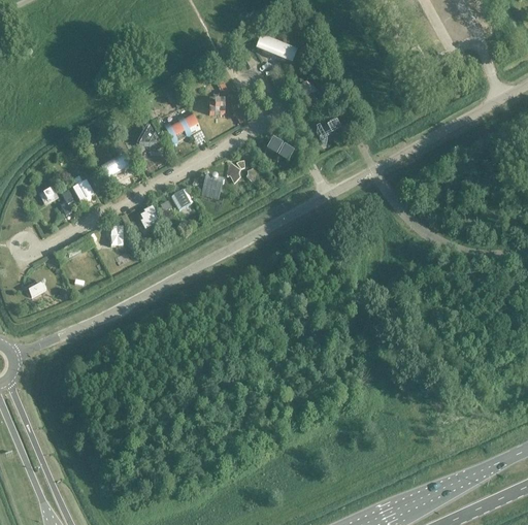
[(257,50),(270,56),(290,63),(295,51),(275,42),(262,37),(257,50)]
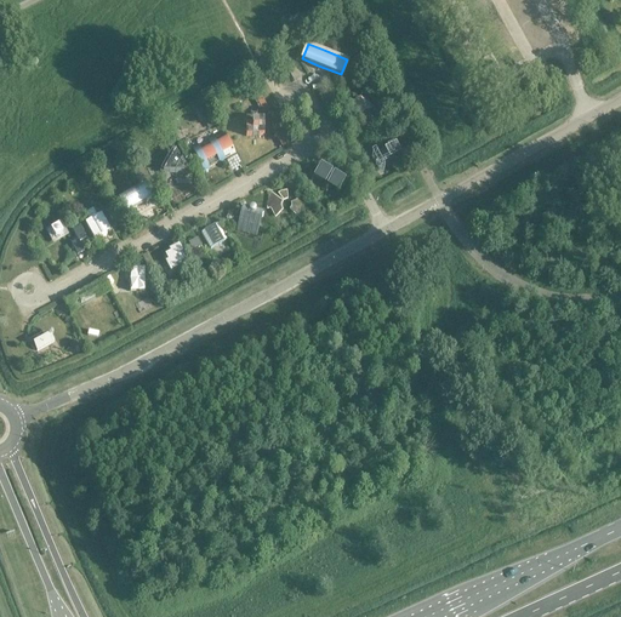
[(261,95),(256,97),(263,110),(268,107),(261,95)]
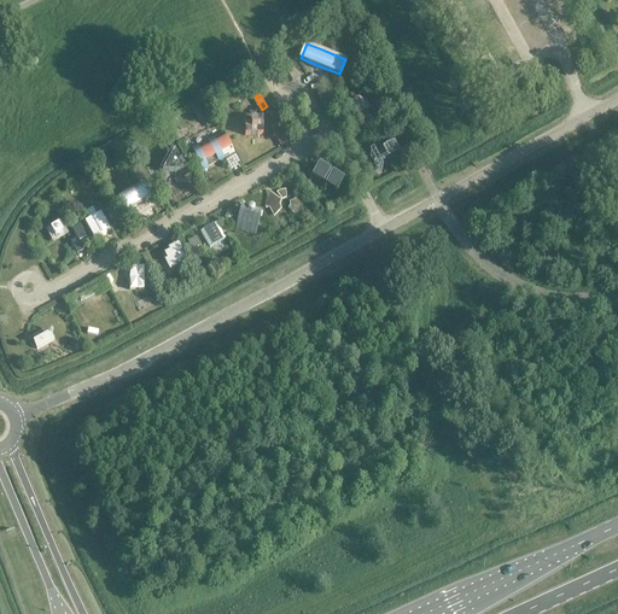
[(359,97),(353,100),(354,116),(371,106),(359,97)]
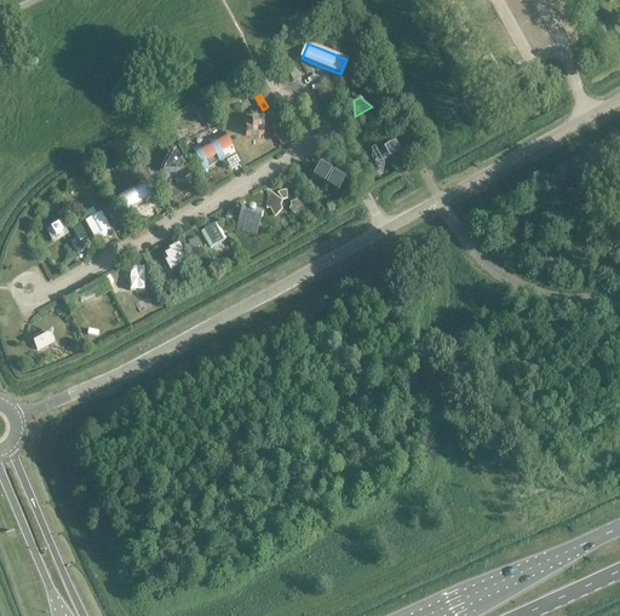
[(205,101),(197,105),(208,126),(208,125),(217,121),(205,101)]
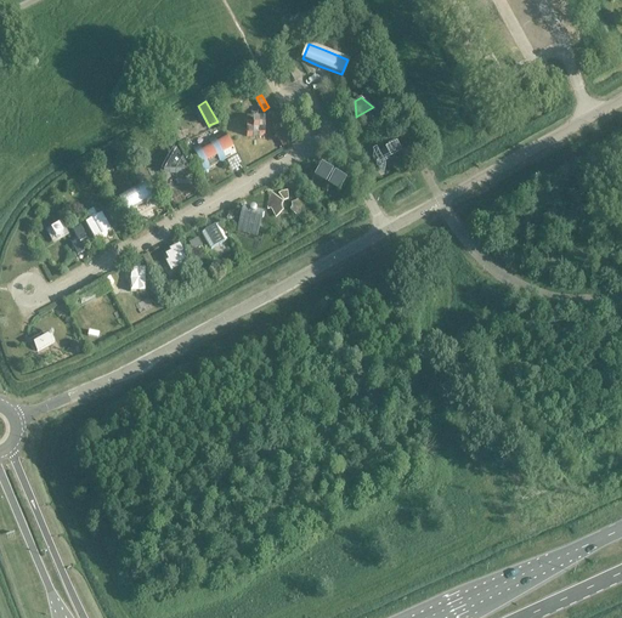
[(371,120),(378,118),(373,109),(367,113),(371,120)]
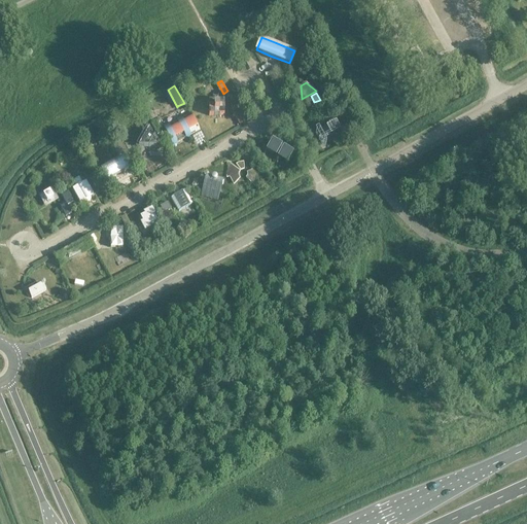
[(209,113),(224,112),(223,98),(208,99),(209,113)]
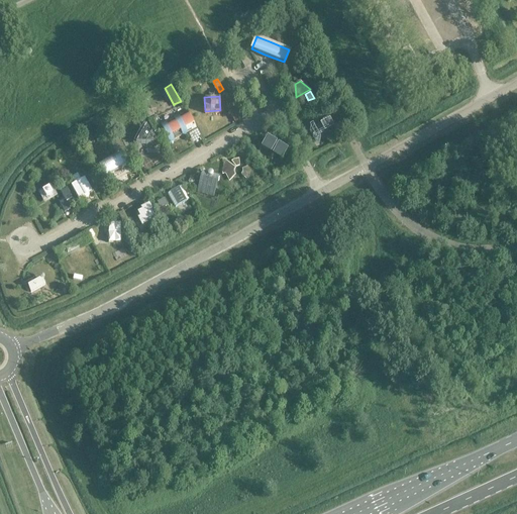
[(228,109),(234,120),(238,117),(232,107),(228,109)]
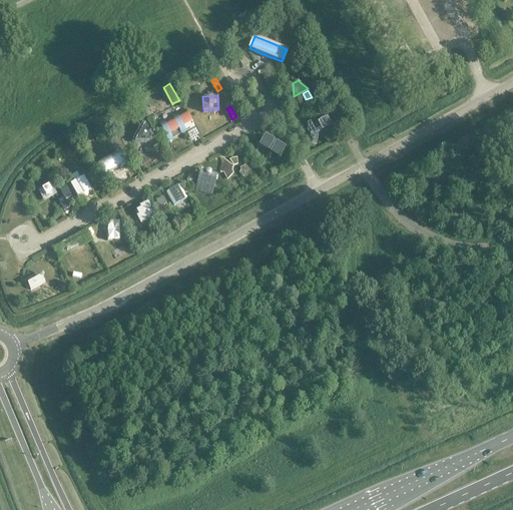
[(185,129),(194,124),(185,107),(176,112),(175,111),(170,113),(171,115),(163,119),(162,118),(157,120),(168,140),(173,137),(172,136),(180,132),(181,133),(186,130),(185,129)]
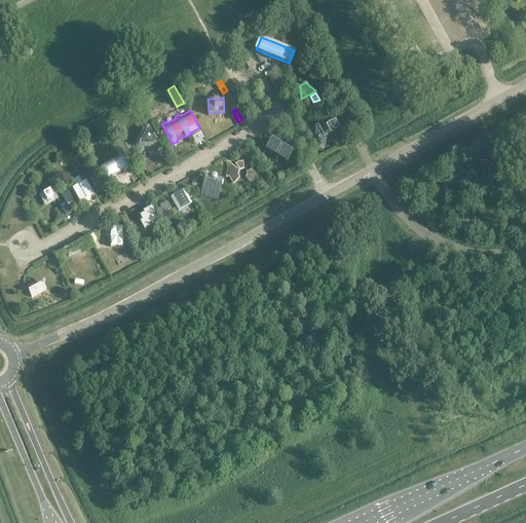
[(144,112),(139,114),(143,122),(147,120),(144,112)]
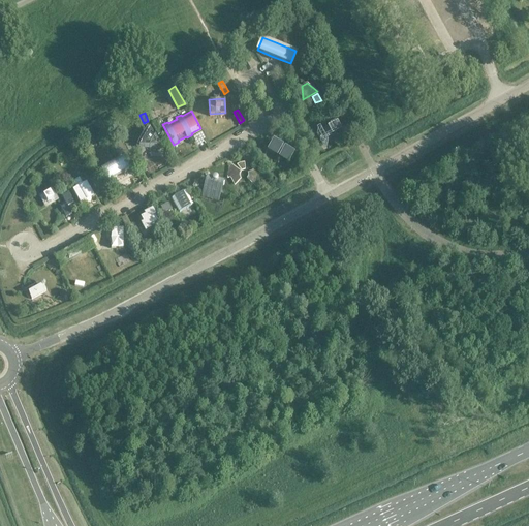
[(107,121),(113,132),(116,131),(111,119),(107,121)]
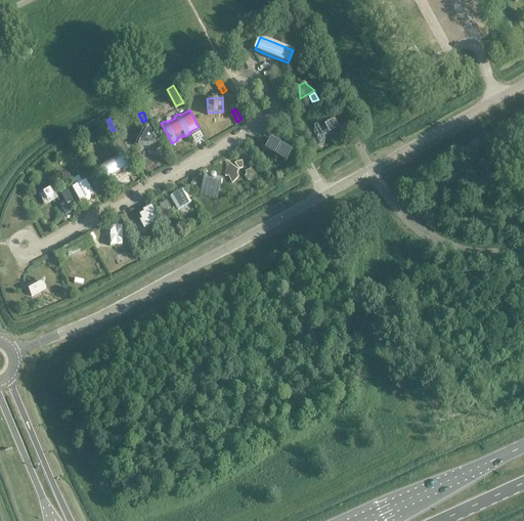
[(157,132),(162,129),(156,119),(149,122),(157,132)]
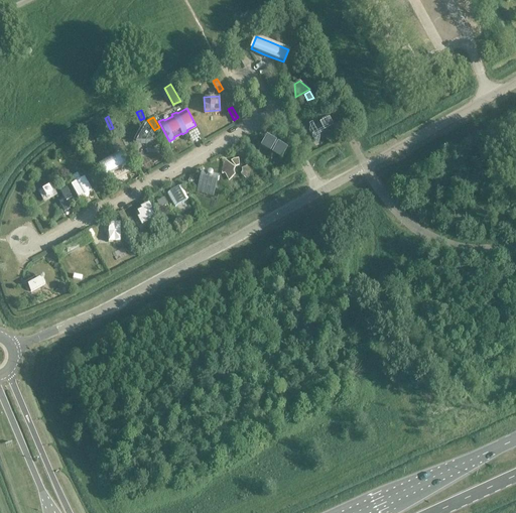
[(318,141),(316,137),(331,130),(326,121),(308,130),(314,142),(318,141)]
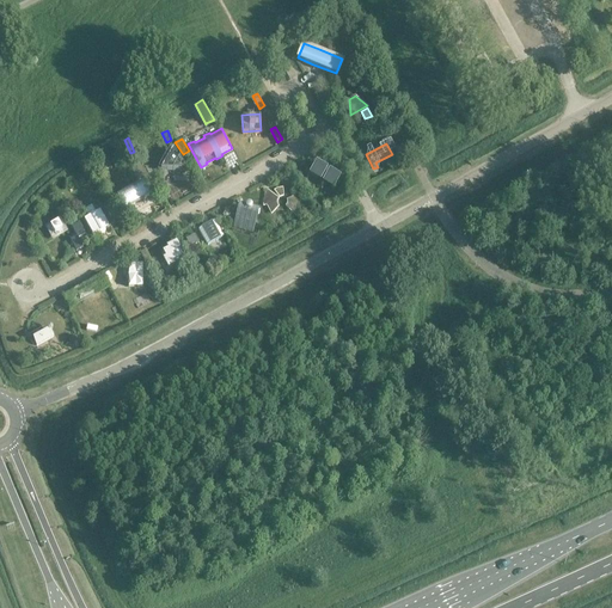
[(184,169),(172,148),(160,169),(184,169)]
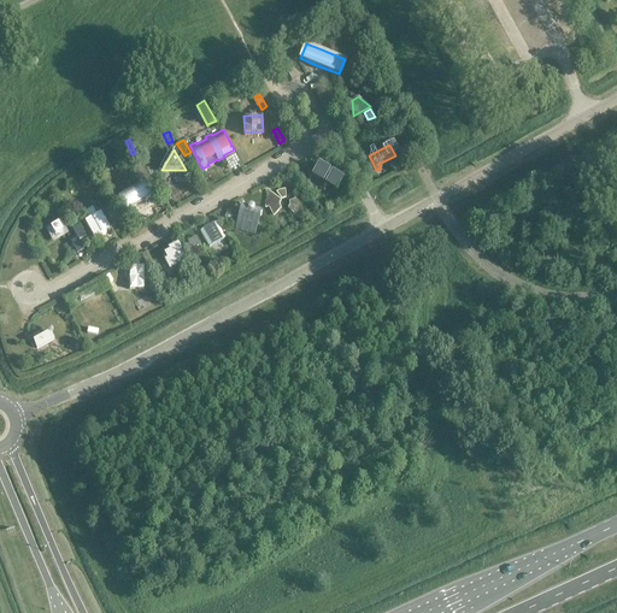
[(335,188),(340,180),(317,165),(311,174),(335,188)]
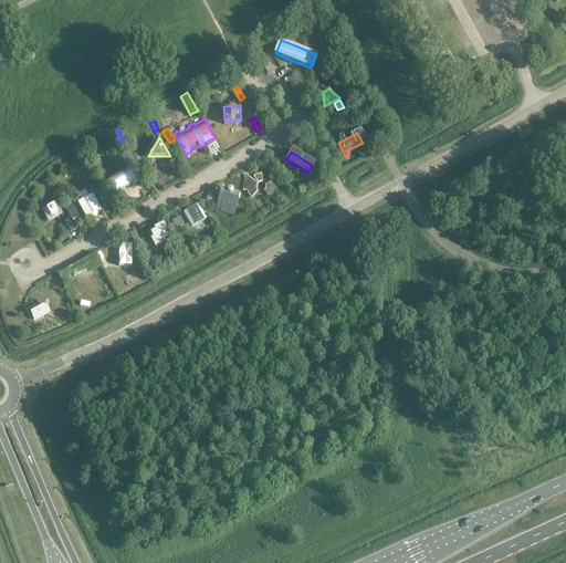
[(124,165),(130,162),(125,153),(118,156),(124,165)]
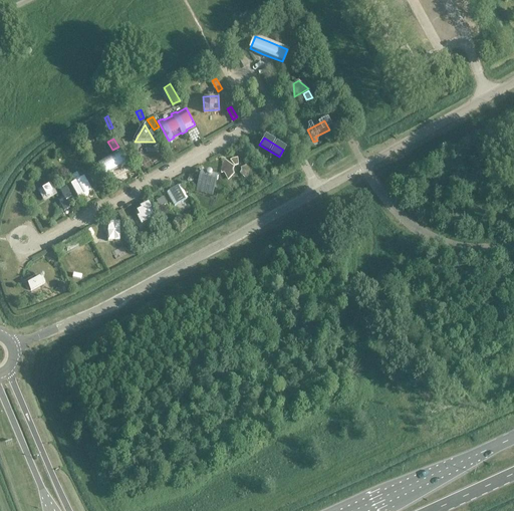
[(125,163),(119,152),(97,164),(103,175),(125,163)]
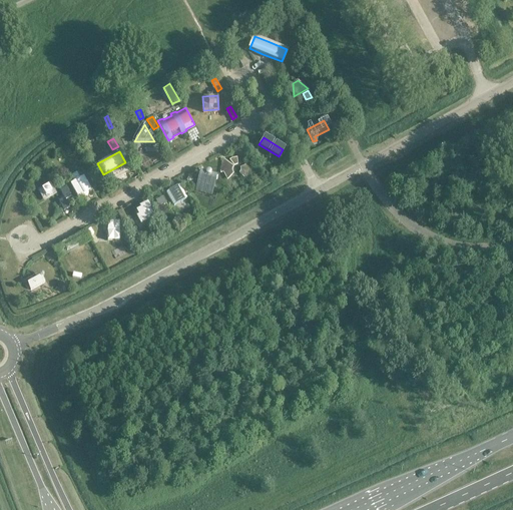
[(233,164),(237,162),(236,154),(233,155),(232,155),(229,157),(233,164)]
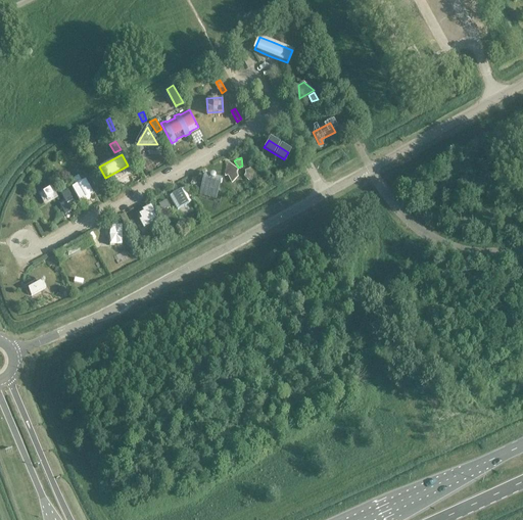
[(228,173),(232,181),(238,175),(237,171),(238,168),(229,159),(228,160),(226,159),(223,166),(222,172),(225,172),(225,174),(228,173)]
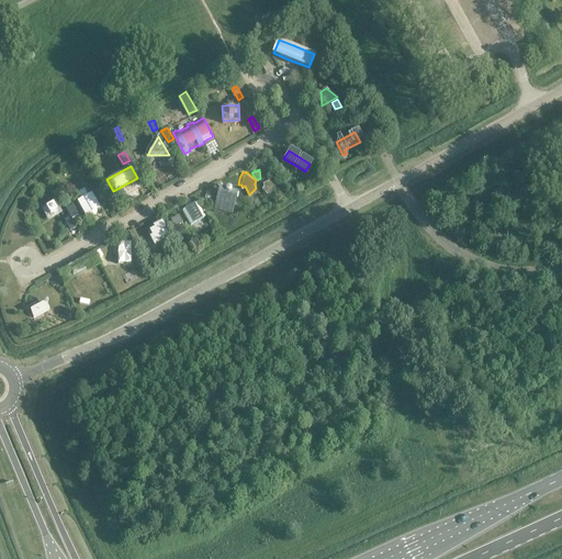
[(272,177),(262,181),(262,183),(262,186),(261,187),(272,197),(272,196),(277,199),(281,192),(280,182),(277,182),(278,181),(273,181),(272,177)]
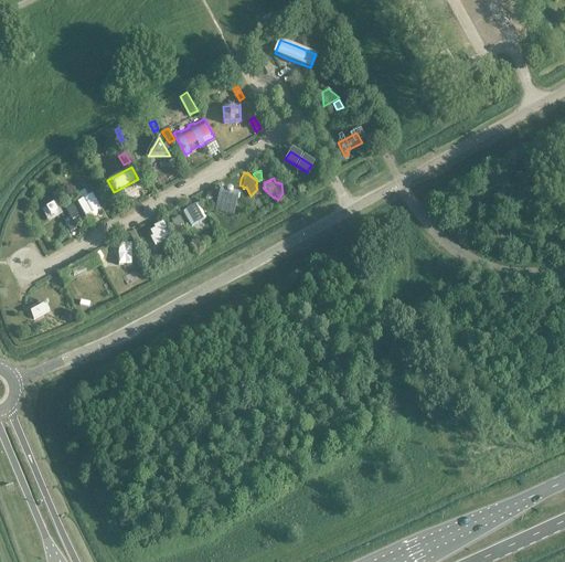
[(97,209),(96,209),(100,207),(92,191),(88,192),(86,192),(84,188),(78,191),(81,195),(80,198),(77,199),(86,214),(89,212),(91,212),(91,213),(92,214),(93,214),(94,214),(95,213),(96,213),(96,212),(97,211),(97,210),(97,209)]
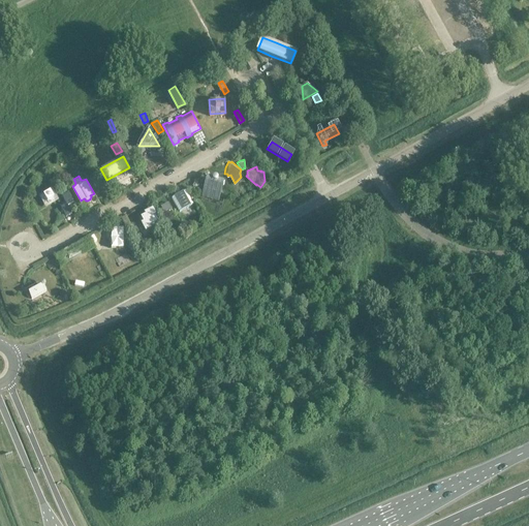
[(206,176),(201,193),(219,197),(223,180),(217,179),(217,178),(217,177),(216,176),(215,176),(214,176),(213,176),(212,176),(212,177),(206,176)]
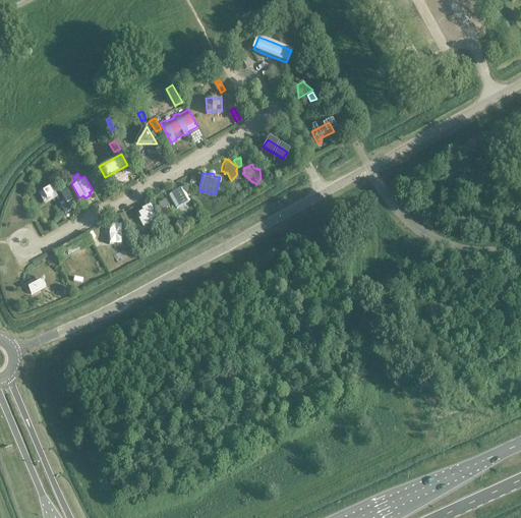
[(169,192),(176,206),(189,198),(182,185),(169,192)]
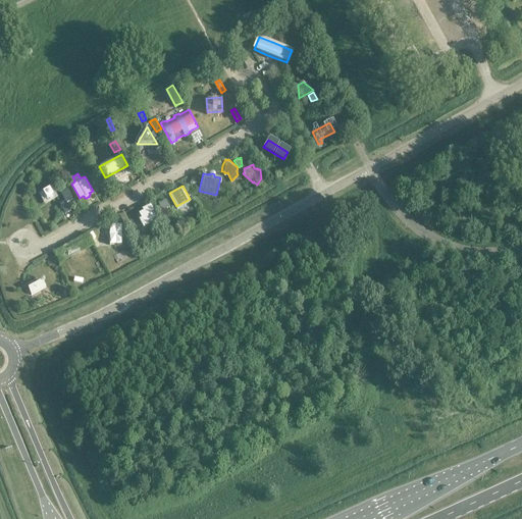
[(65,187),(59,191),(66,201),(71,198),(65,188),(65,187)]
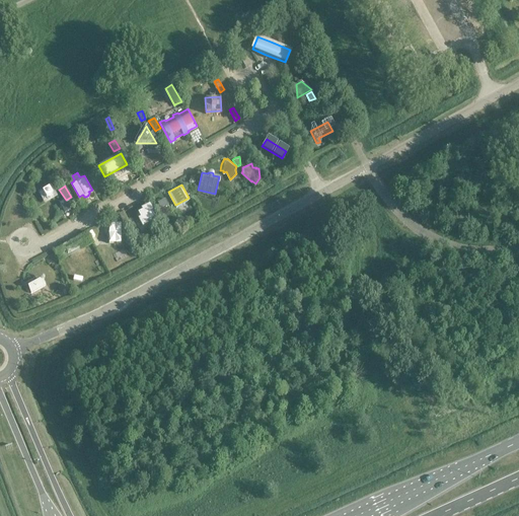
[(52,193),(49,187),(43,190),(43,191),(46,196),(52,193)]
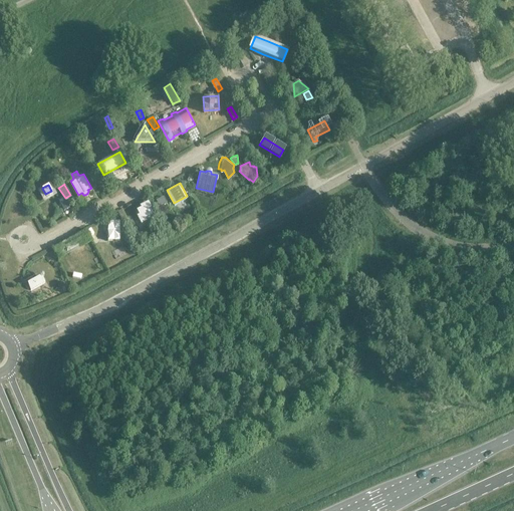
[(156,200),(159,205),(166,200),(163,195),(156,200)]
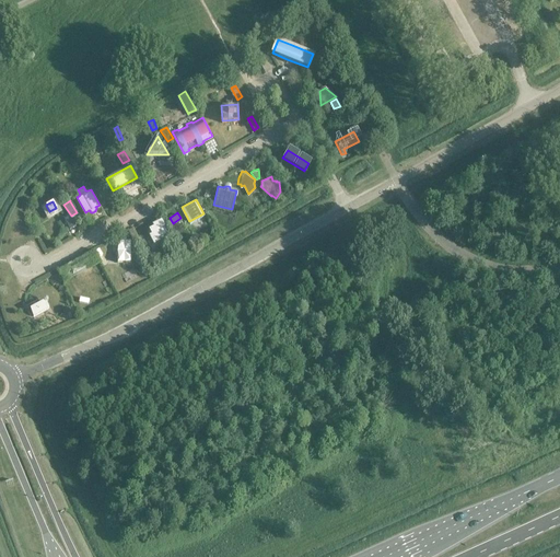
[(68,215),(62,219),(68,228),(74,224),(68,215)]
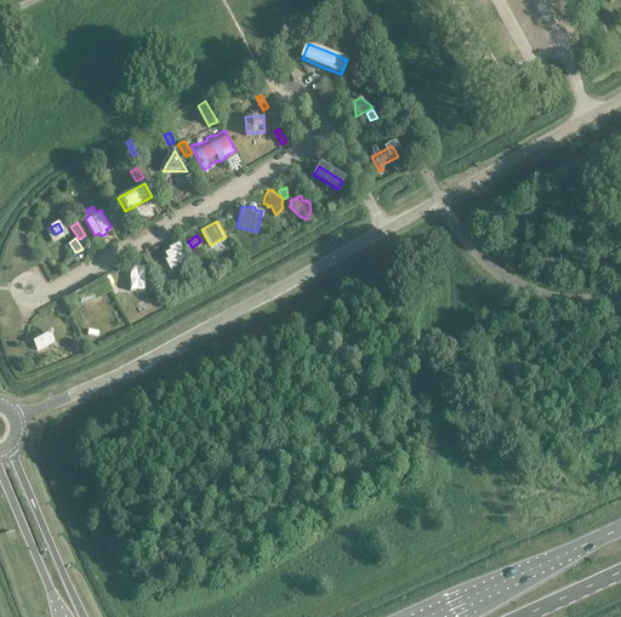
[(167,247),(170,250),(164,252),(171,267),(186,260),(181,251),(183,250),(178,241),(167,247)]
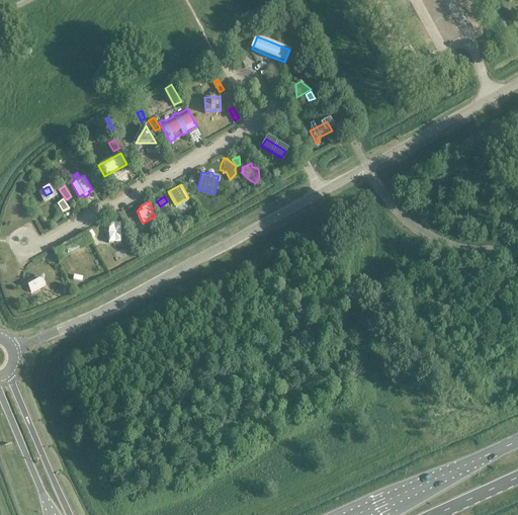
[(124,224),(130,222),(123,208),(118,211),(124,224)]
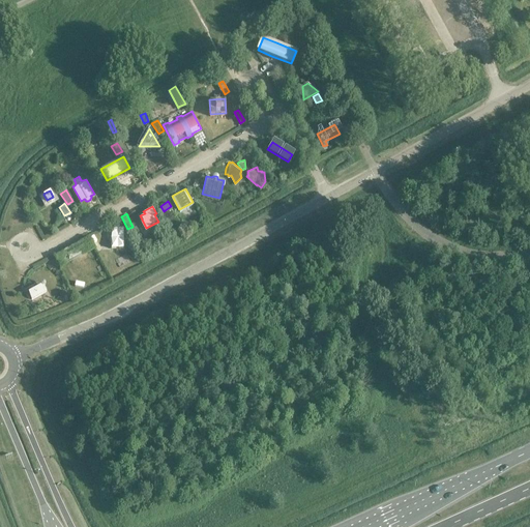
[(111,243),(123,243),(123,226),(111,227),(111,243)]
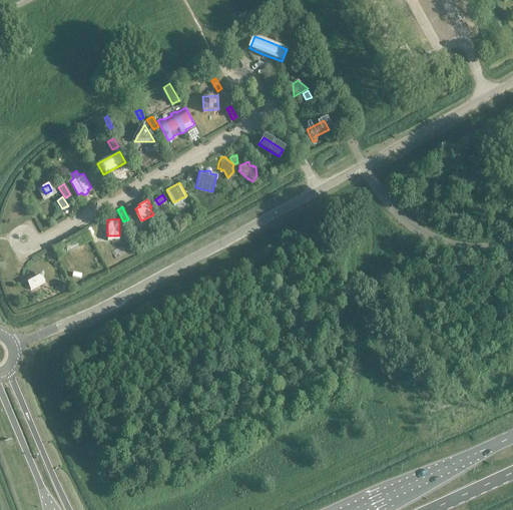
[(62,241),(66,248),(87,236),(86,235),(83,230),(62,241)]
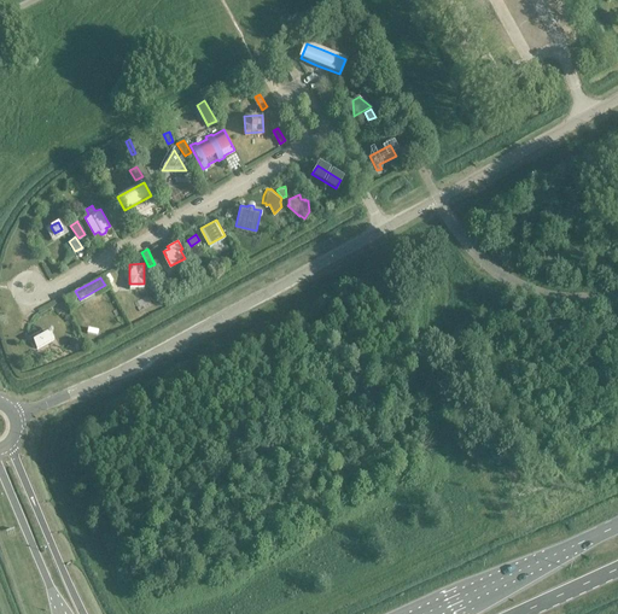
[(47,329),(48,331),(40,335),(39,333),(33,337),(34,339),(33,339),(36,346),(54,337),(52,332),(53,331),(52,328),(51,327),(48,327),(47,329)]
